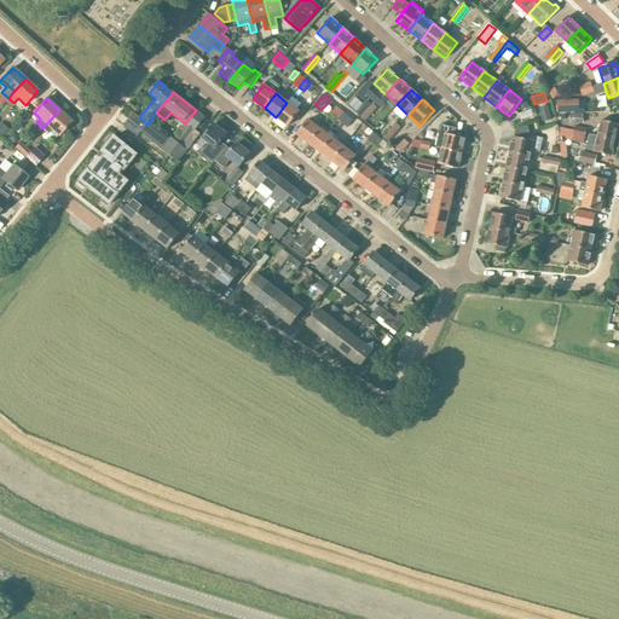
[(556,99),(557,113),(579,113),(579,99),(556,99)]
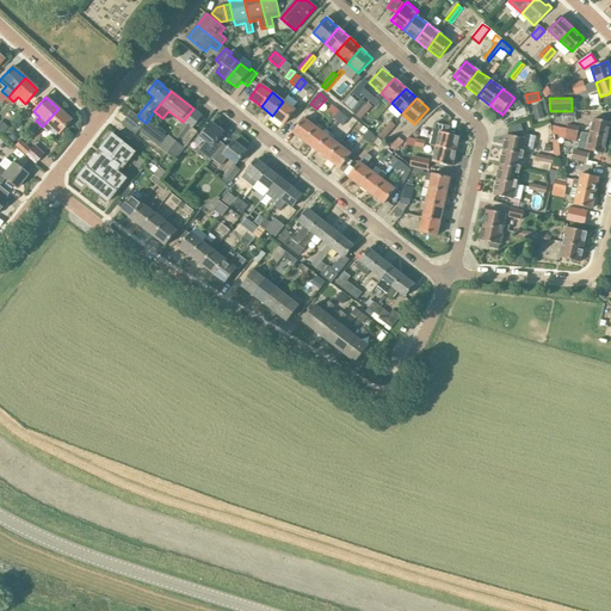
[(283,102),(272,116),(284,124),(295,110),(283,102)]
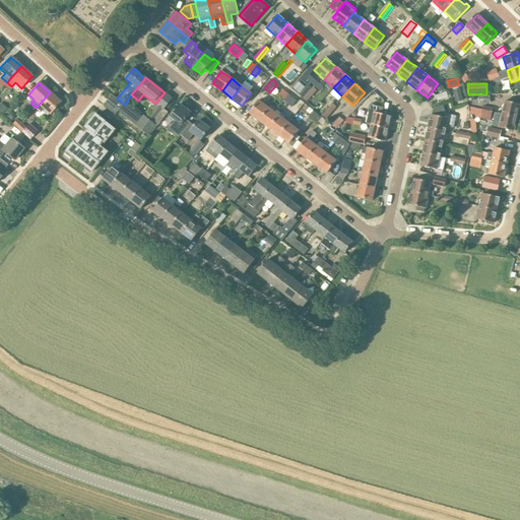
[(303,99),(305,101),(315,88),(313,86),(303,99)]
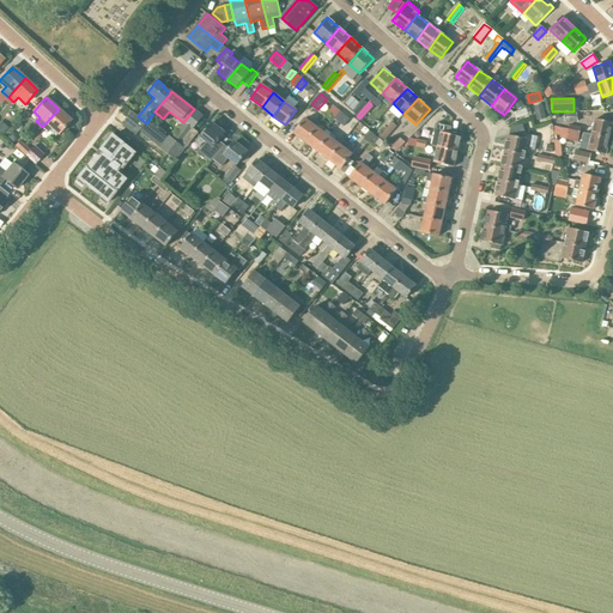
[(374,107),(371,104),(359,119),(362,120),(374,107)]
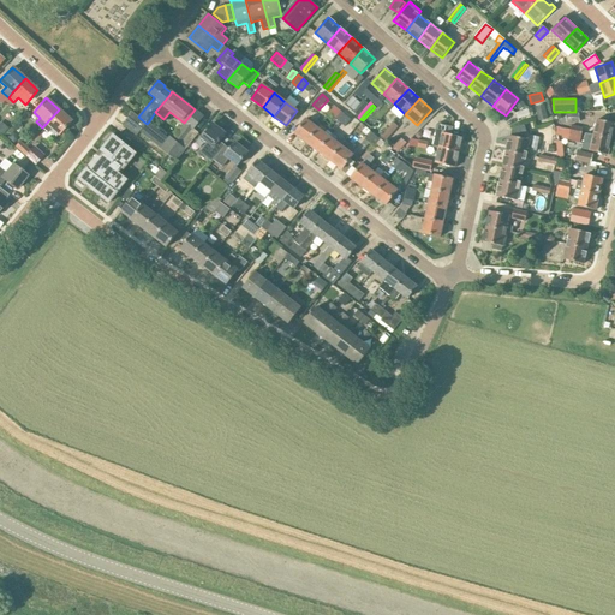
[(537,107),(539,121),(548,120),(545,105),(537,107)]
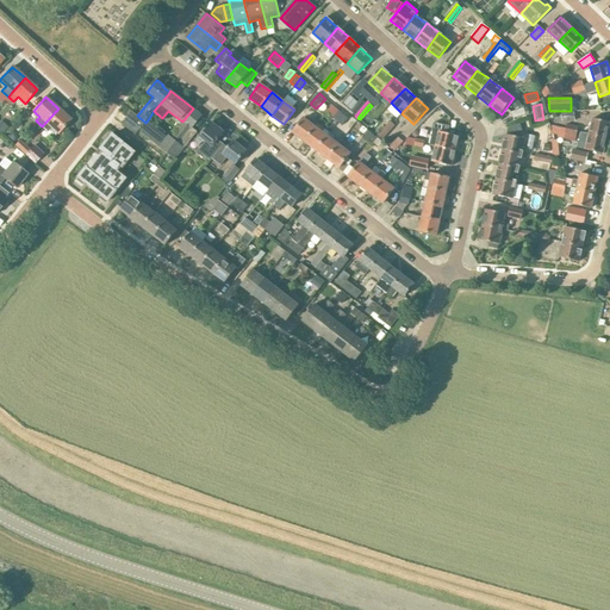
[(58,109),(42,126),(48,131),(51,128),(58,134),(70,120),(58,109)]
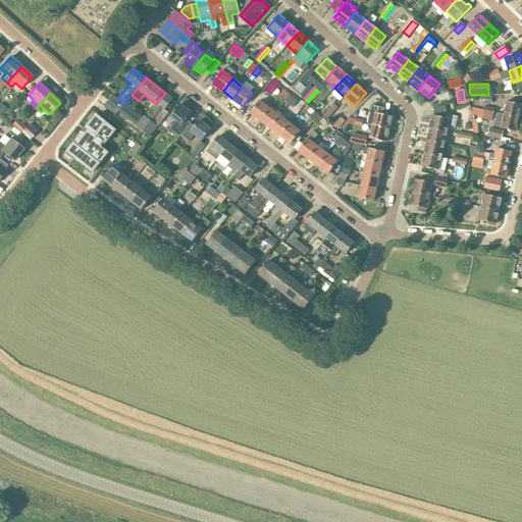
[(144,120),(138,127),(150,137),(158,126),(161,123),(165,117),(169,113),(168,113),(164,109),(173,99),(165,93),(156,104),(157,105),(147,117),(146,117),(144,120)]
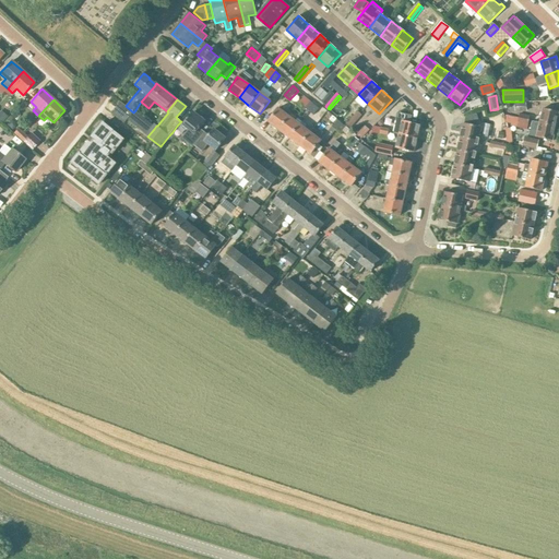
[(479,99),(468,103),(470,108),(482,105),(479,99)]
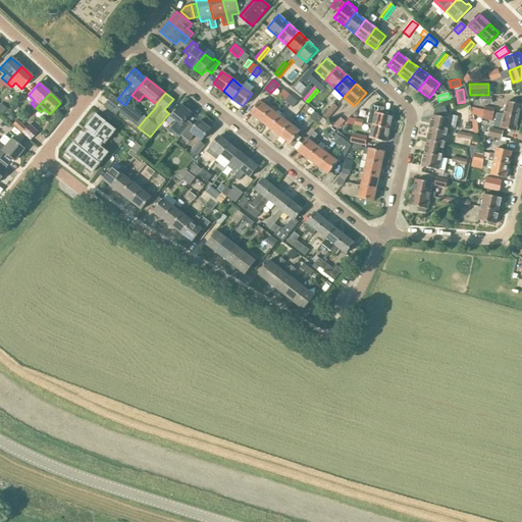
[(108,100),(120,110),(124,105),(117,99),(112,95),(108,100)]
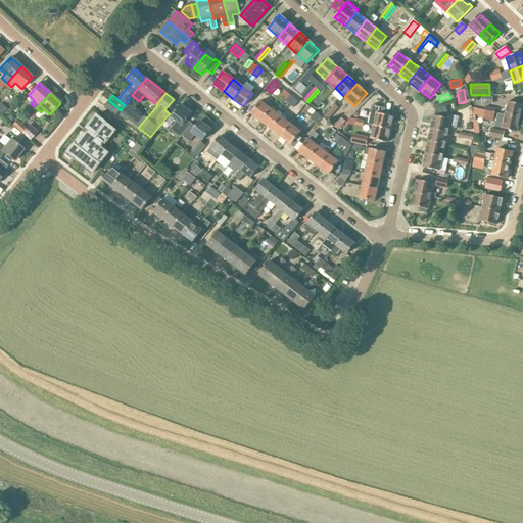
[(285,102),(289,105),(294,98),(291,95),(285,102)]
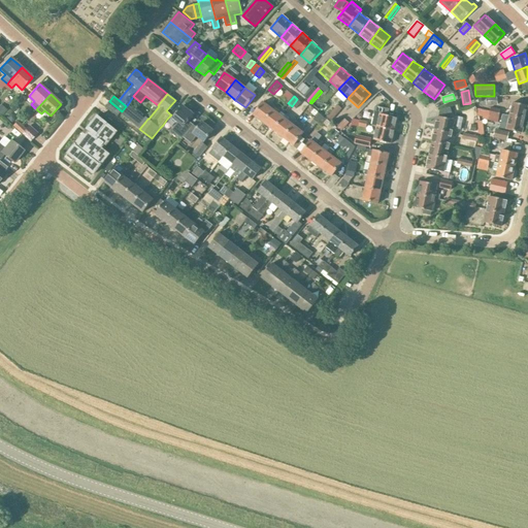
[(488,97),(488,106),(498,105),(497,96),(488,97)]
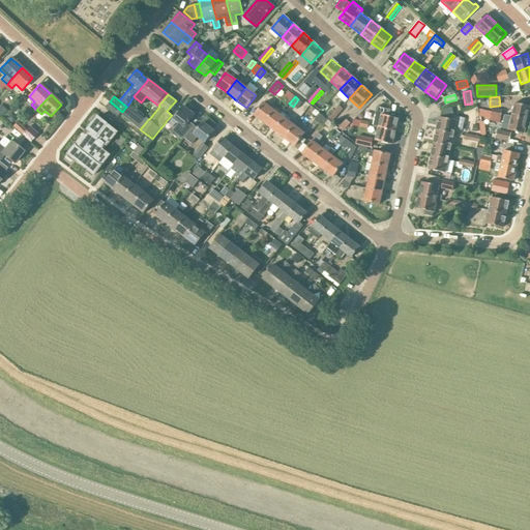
[(298,99),(293,107),(297,111),(303,104),(298,99)]
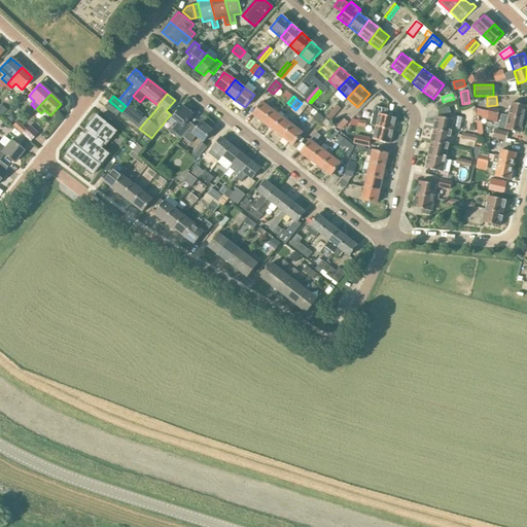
[(117,116),(119,113),(121,111),(109,101),(105,106),(117,116)]
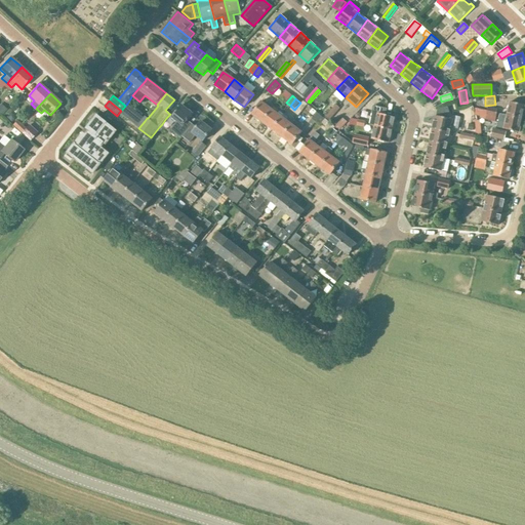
[(261,122),(263,122),(272,110),(266,106),(268,104),(264,101),(263,103),(260,102),(251,114),(261,122)]
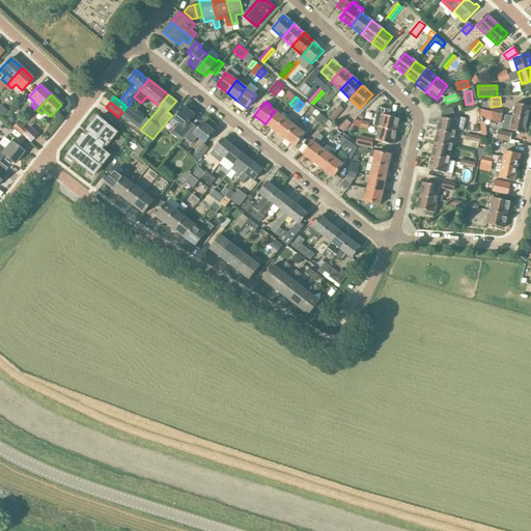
[(512,117),(528,120),(530,107),(515,103),(512,117)]
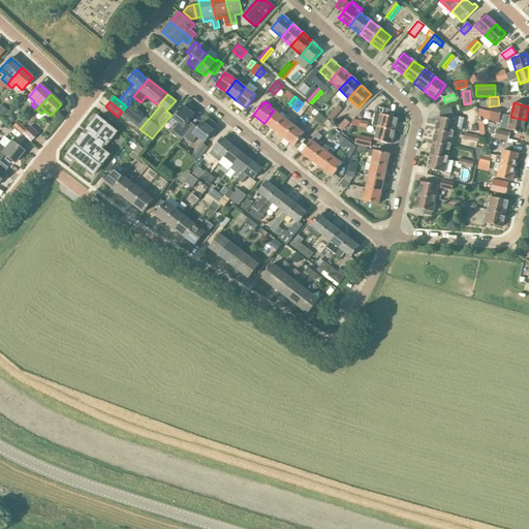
[(122,112),(121,114),(139,129),(146,122),(148,119),(146,117),(146,118),(128,104),(126,106),(122,112)]
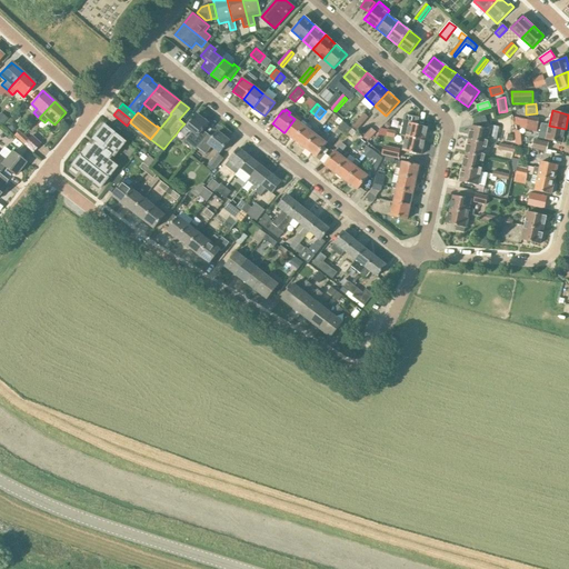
[(353,127),(356,129),(367,116),(365,113),(353,127)]
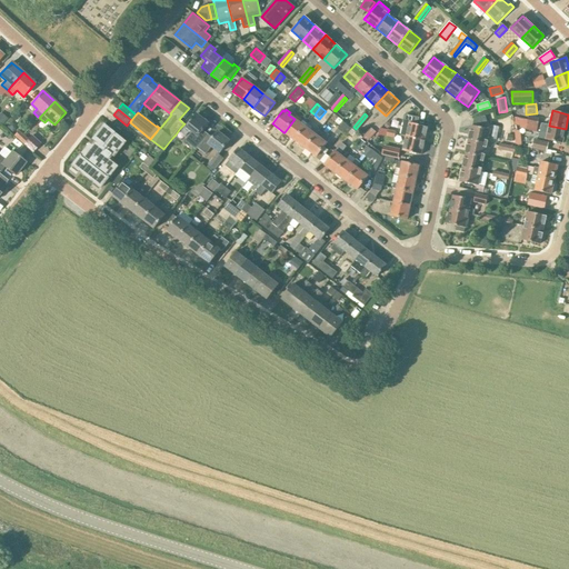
[(198,148),(209,135),(203,130),(208,123),(197,115),(187,127),(192,131),(186,140),(197,150),(198,148)]
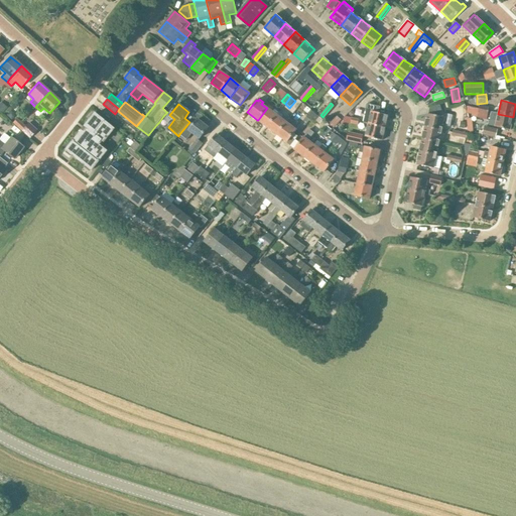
[(368,124),(385,128),(388,115),(379,113),(380,107),(367,104),(365,115),(370,116),(368,124)]
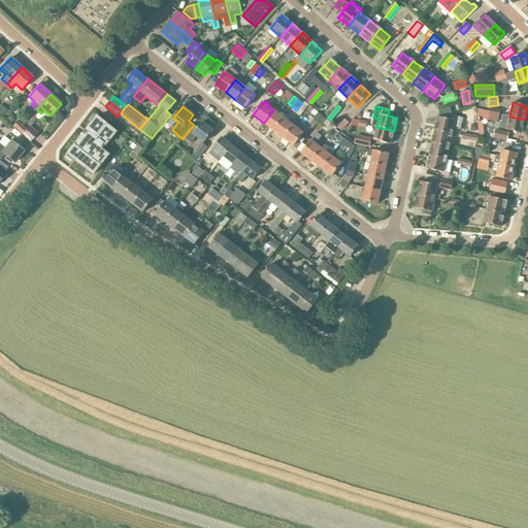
[(342,108),(340,107),(330,120),(331,121),(342,108)]
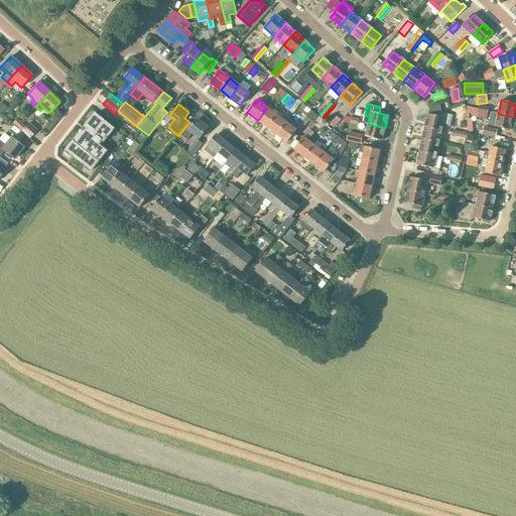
[(305,117),(310,120),(314,114),(307,107),(304,111),(308,114),(305,117)]
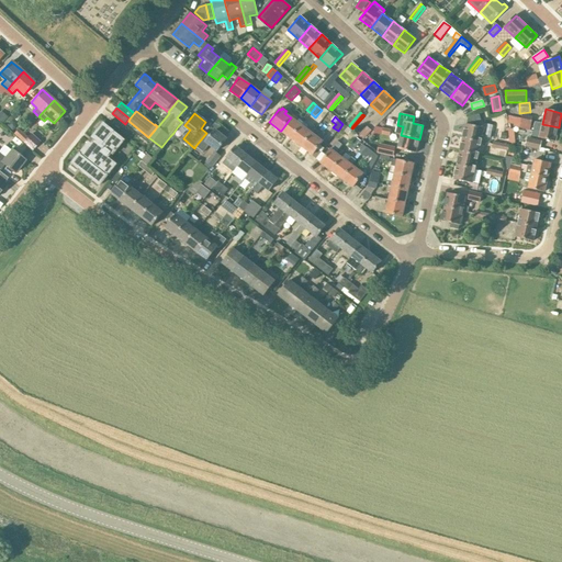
[(281,131),(291,138),(301,125),(304,122),(300,119),(296,122),(291,117),(281,131)]
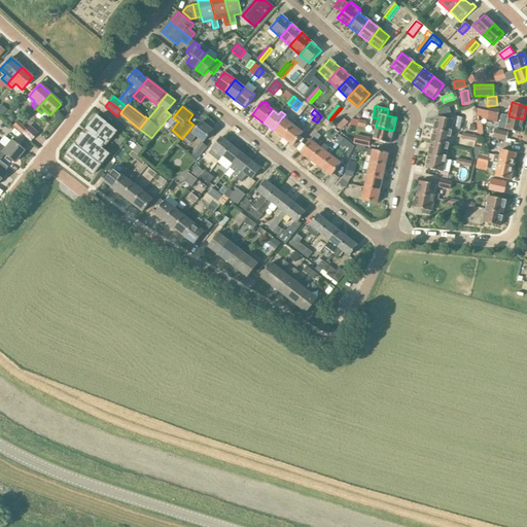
[(451,118),(467,121),(468,115),(452,111),(451,118)]
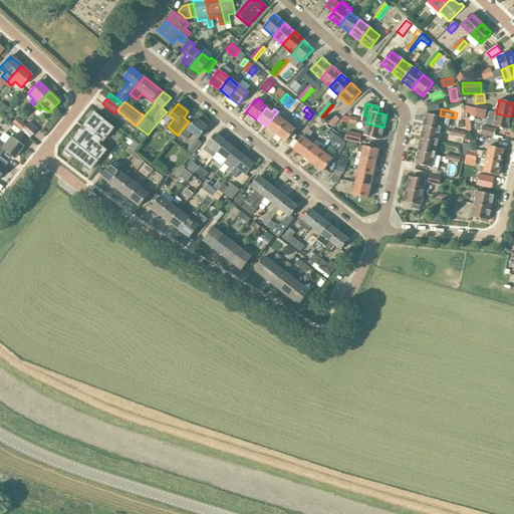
[(266,126),(276,134),(285,122),(280,117),(282,115),(278,111),(275,114),(266,126)]
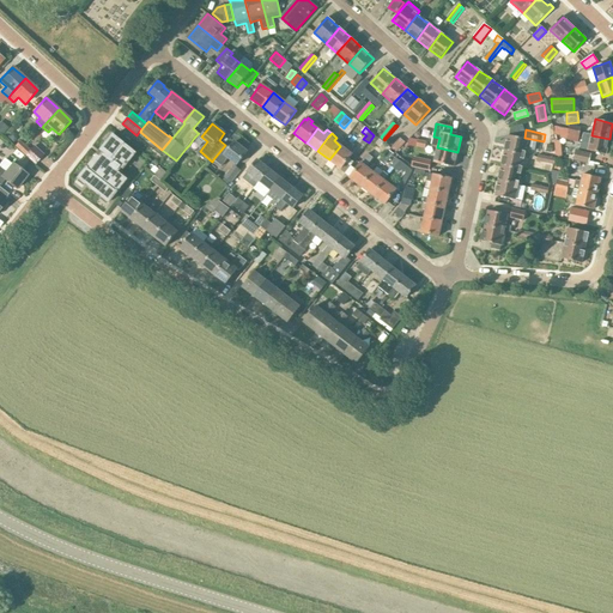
[(102,151),(122,167),(123,169),(135,153),(123,144),(125,144),(114,135),(113,137),(114,137),(109,143),(108,141),(102,151)]
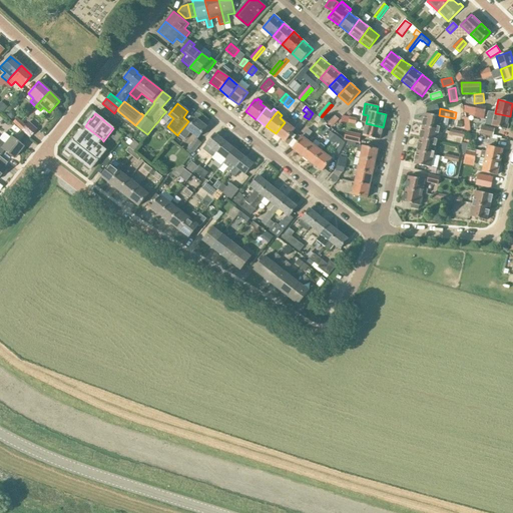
[(314,113),(309,119),(313,123),(318,116),(314,113)]
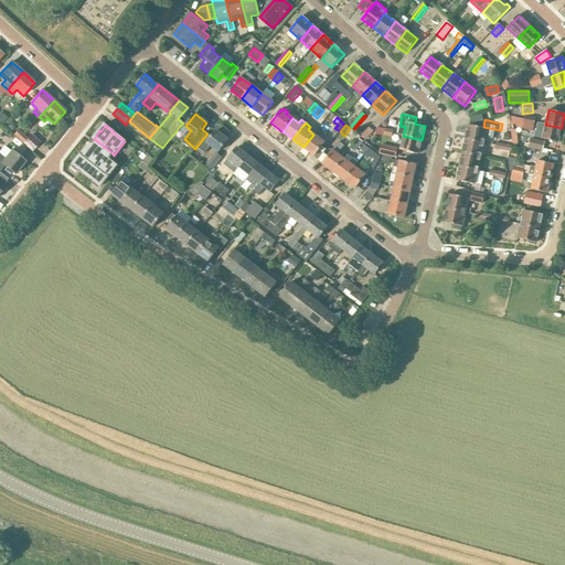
[(466,139),(484,142),(487,129),(469,125),(466,139)]
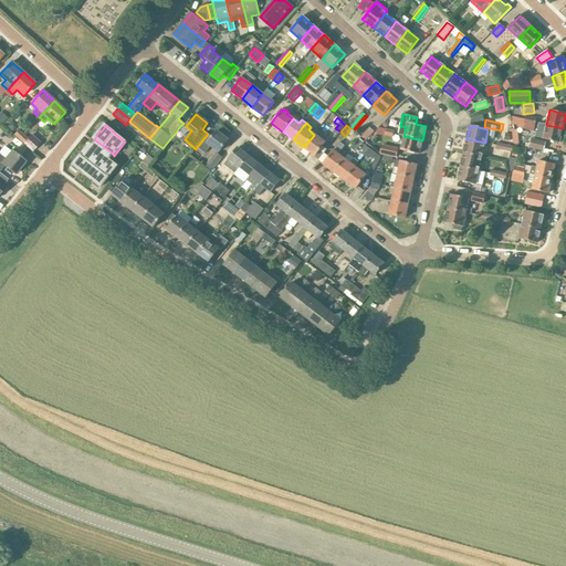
[(559,143),(563,128),(546,125),(543,139),(559,143)]
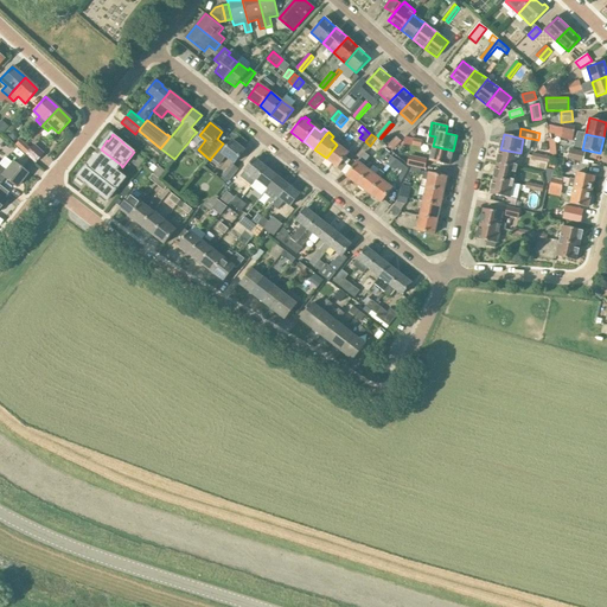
[(19,148),(20,149),(25,144),(19,139),(14,144),(19,148)]
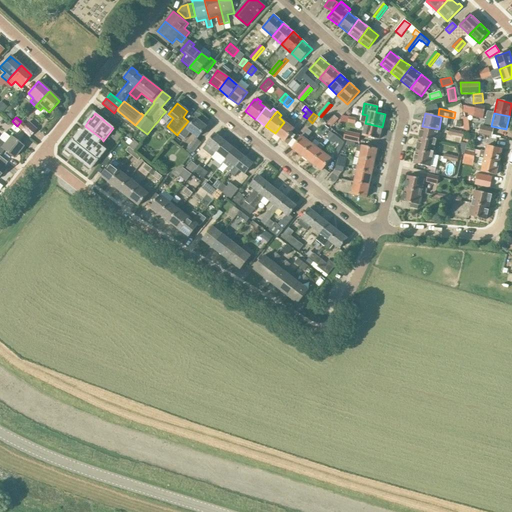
[(332,128),(338,121),(334,117),(327,125),(332,128)]
